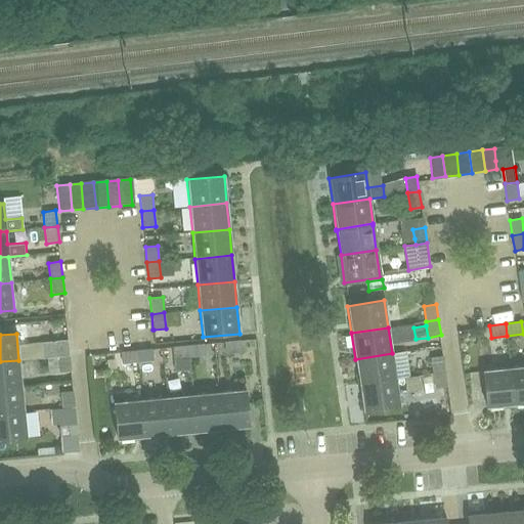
[(30,359),(57,357),(70,356),(68,340),(28,344),(30,359)]
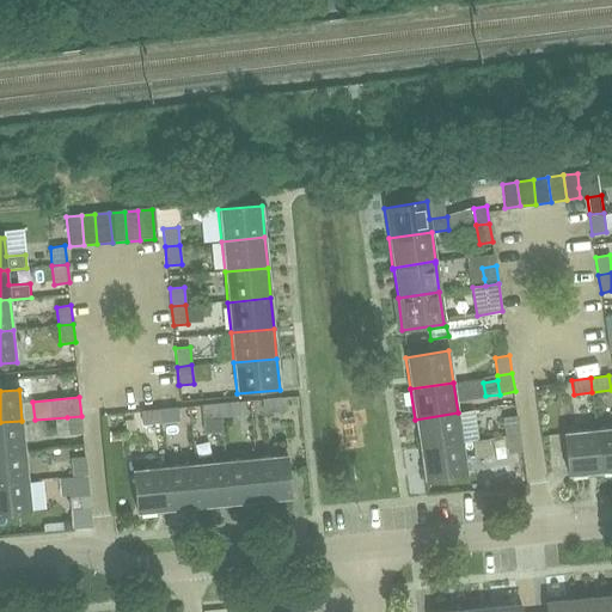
[(263,414),(283,411),(281,397),(262,399),(263,414)]
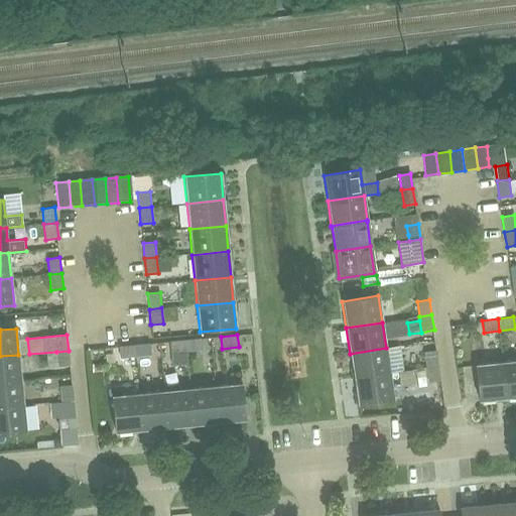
[(186,352),(203,351),(201,338),(185,340),(186,352)]
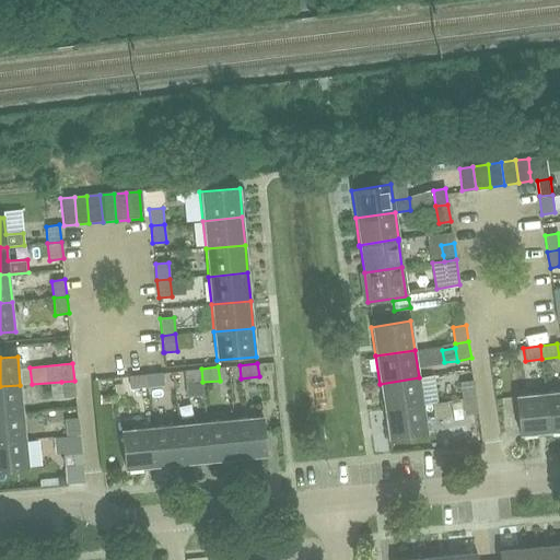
[(186,384),(202,382),(201,369),(184,370),(186,384)]
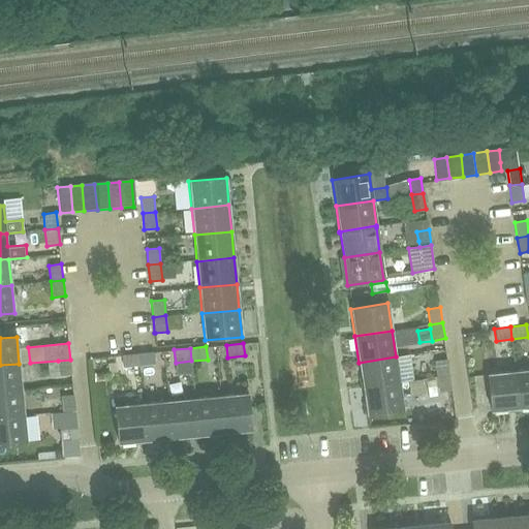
[(139,366),(155,365),(154,352),(137,353),(139,366)]
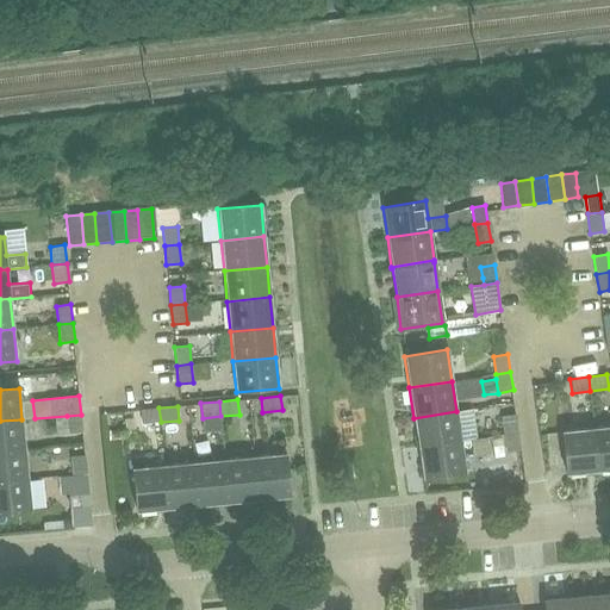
[(142,424),(161,422),(159,408),(141,409),(142,424)]
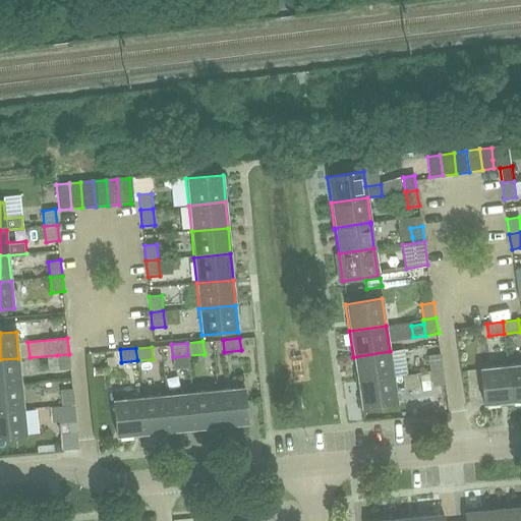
[(357,383),(394,378),(390,351),(353,357),(357,383)]
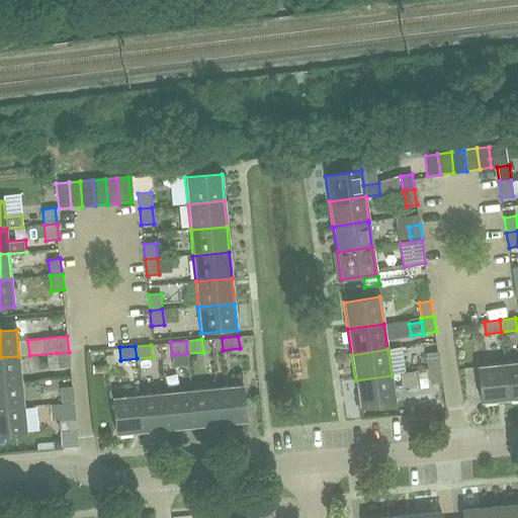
[(427,368),(441,367),(438,351),(425,354),(427,368)]
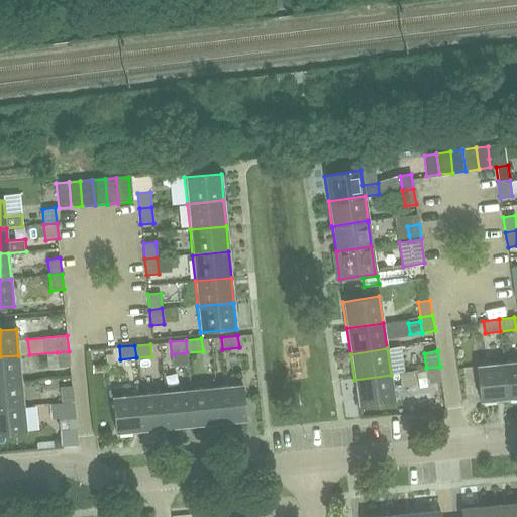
[(58,368),(71,366),(70,351),(69,351),(57,352),(58,368)]
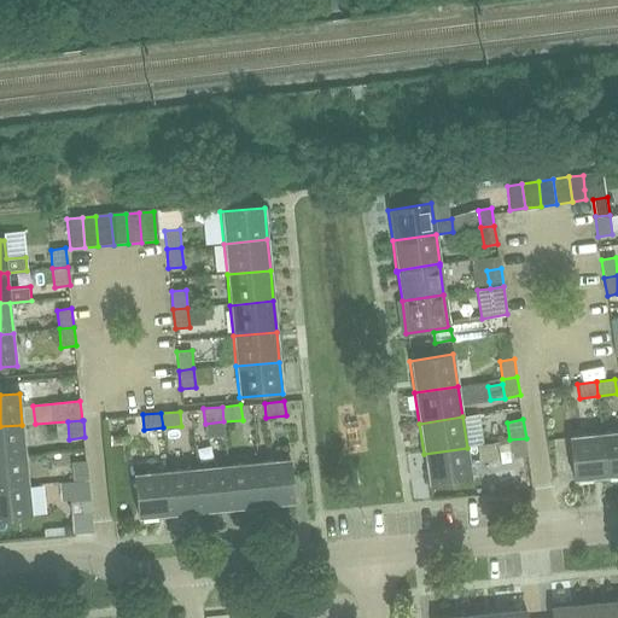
[(0,458),(25,455),(22,425),(0,426),(0,458)]
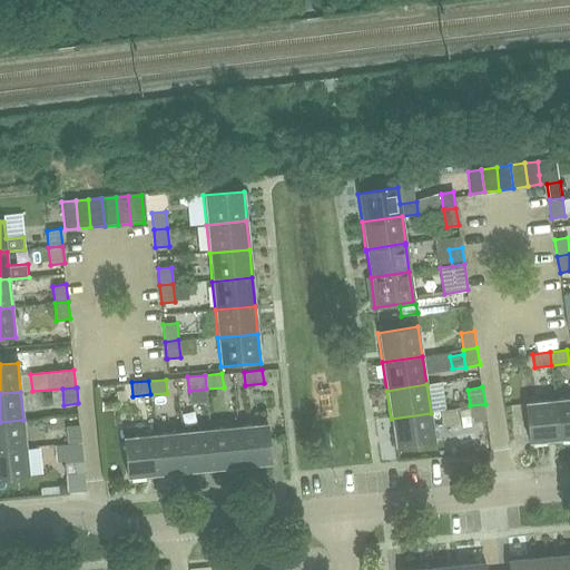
[(558,441),(569,439),(569,397),(553,400),(558,441)]
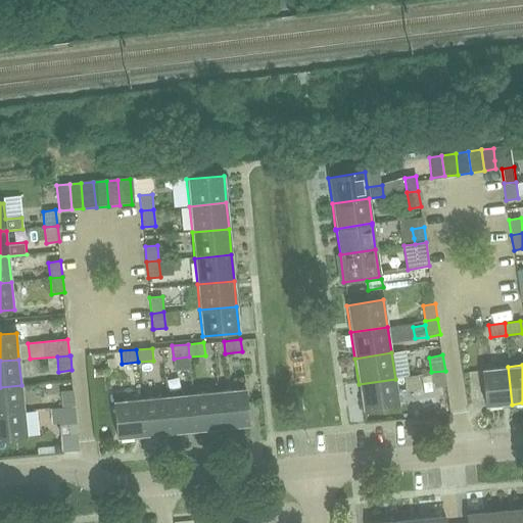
[(485,407),(512,405),(508,367),(481,370),(485,407)]
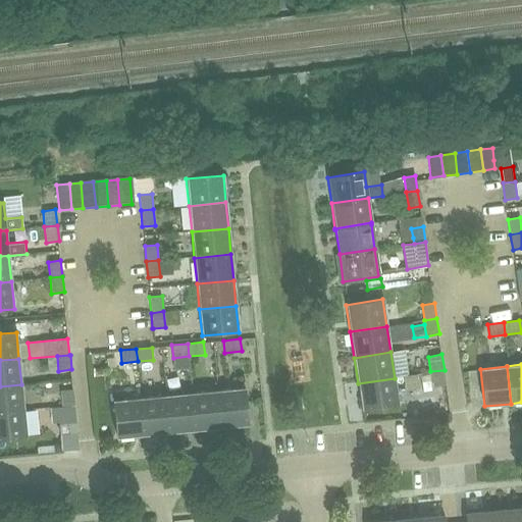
[(433,387),(447,385),(445,370),(430,371),(433,387)]
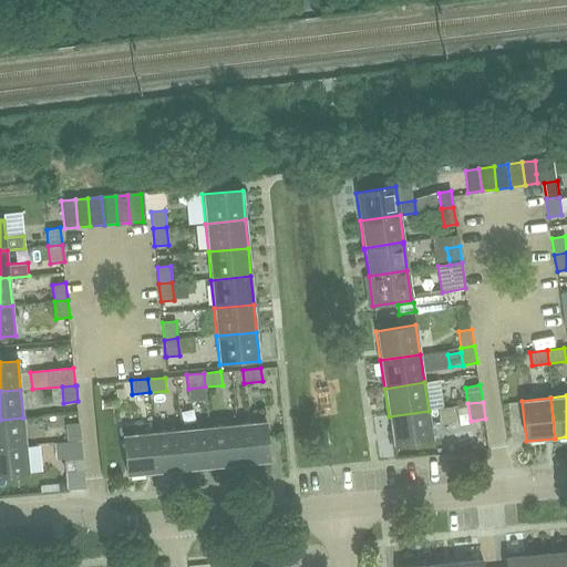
[(392,445),(433,440),(429,411),(389,416),(392,445)]
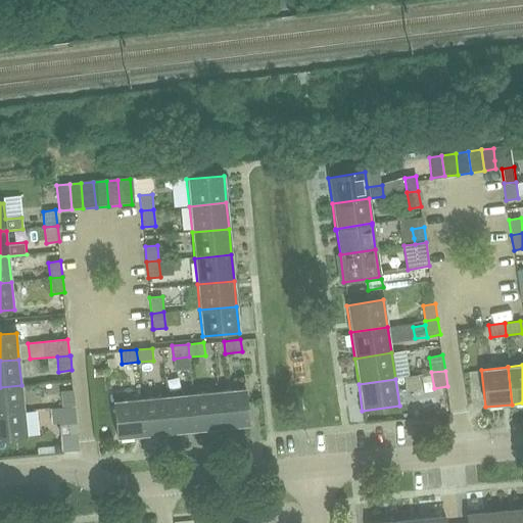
[(0,414),(24,412),(21,385),(0,387),(0,414)]
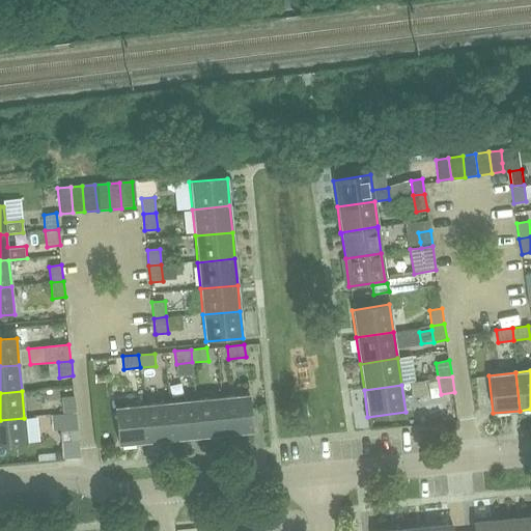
[(224,436),(252,432),(248,395),(221,398),(224,436)]
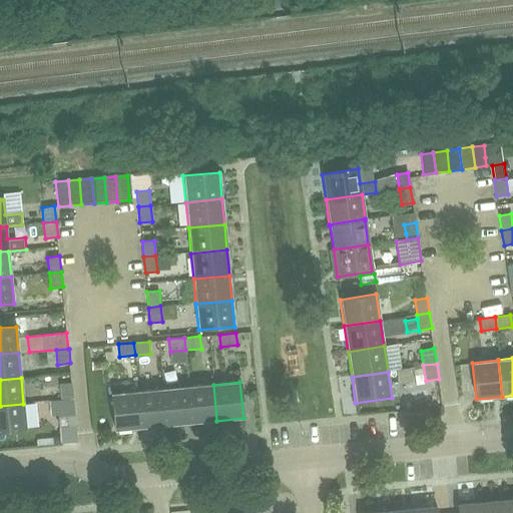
[(53,401),(73,399),(72,383),(59,384),(61,400),(53,400),(53,401)]
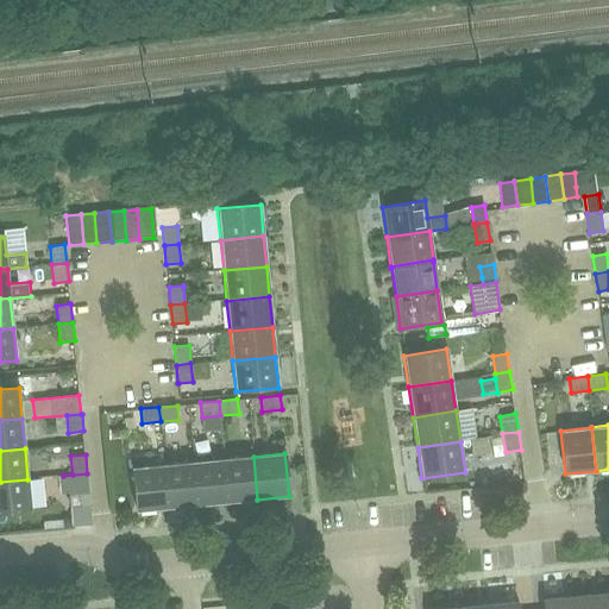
[(227,502),(257,500),(253,457),(223,459),(227,502)]
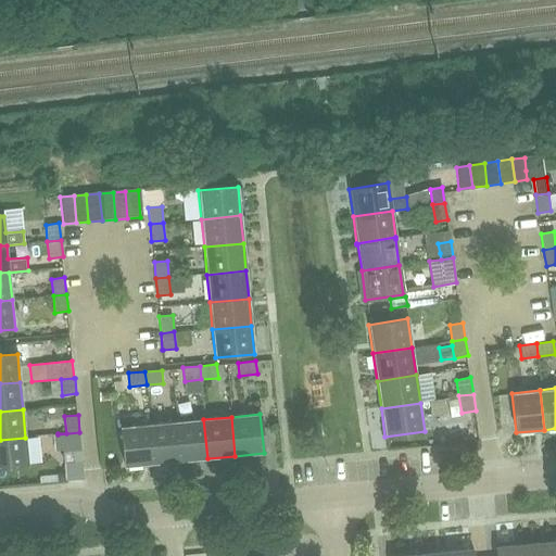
[(179,462),(207,458),(203,419),(176,422),(179,462)]
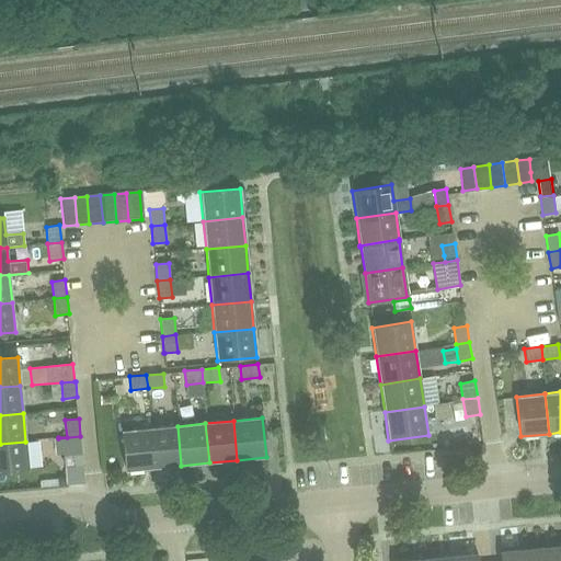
[(153,468),(181,466),(178,426),(150,428),(153,468)]
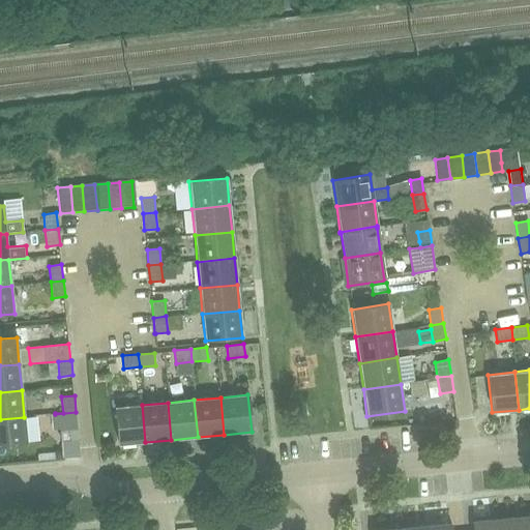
[(118,445),(145,442),(142,405),(115,408),(118,445)]
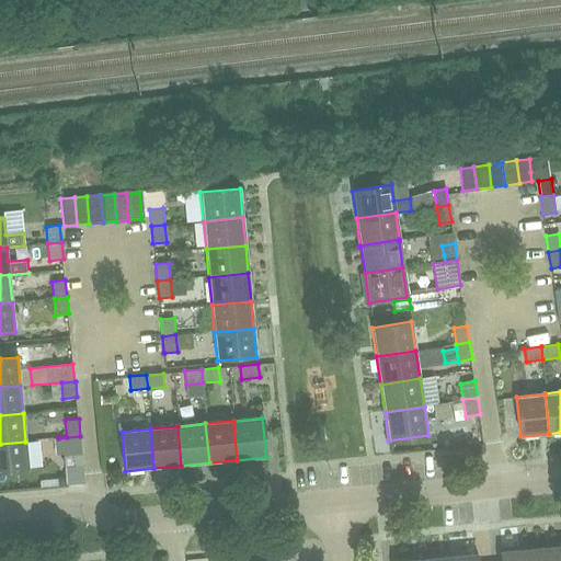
[(83,465),(80,436),(58,438),(59,455),(64,455),(65,467),(83,465)]
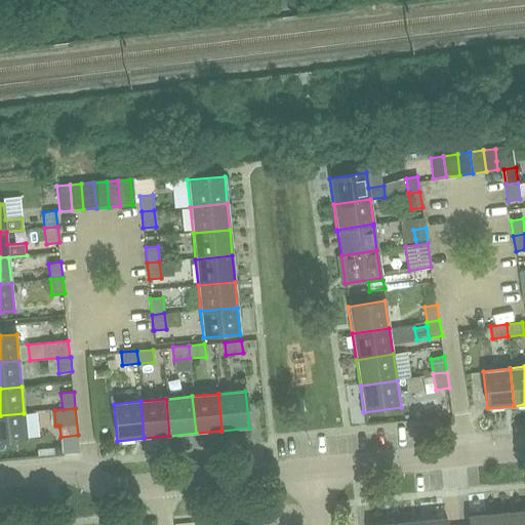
[(0,442),(27,440),(24,413),(0,415),(0,442)]
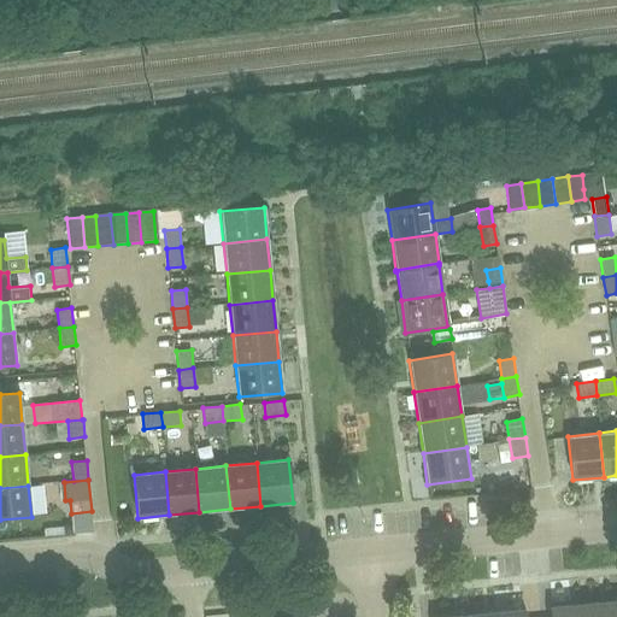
[(582,616),(612,616),(611,601),(582,605),(582,616)]
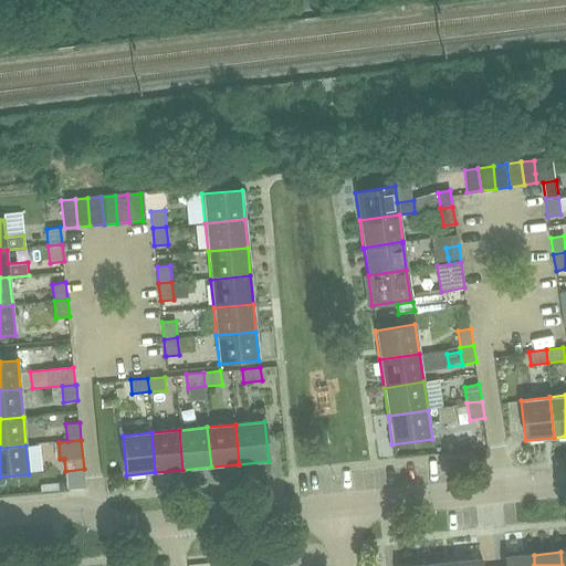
[(505,565),(534,565),(534,555),(505,557),(505,565)]
